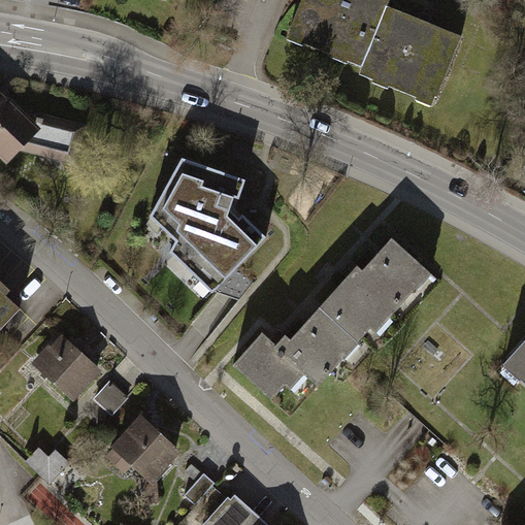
[(301,0),(286,41),(360,69),(384,6),(386,0),(301,0)]
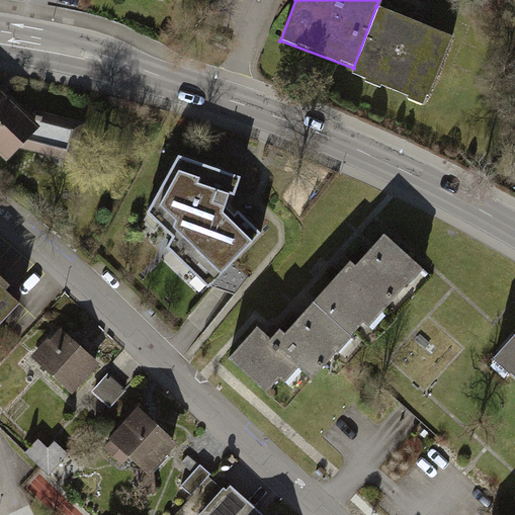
[(353,68),(350,76),(424,103),(451,33),(376,6),(353,68)]
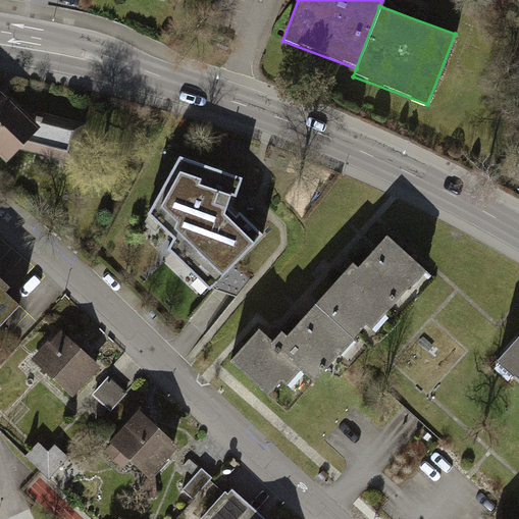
[(0,151),(3,154),(15,143),(71,157),(80,123),(22,108),(19,111),(0,93),(0,151)]
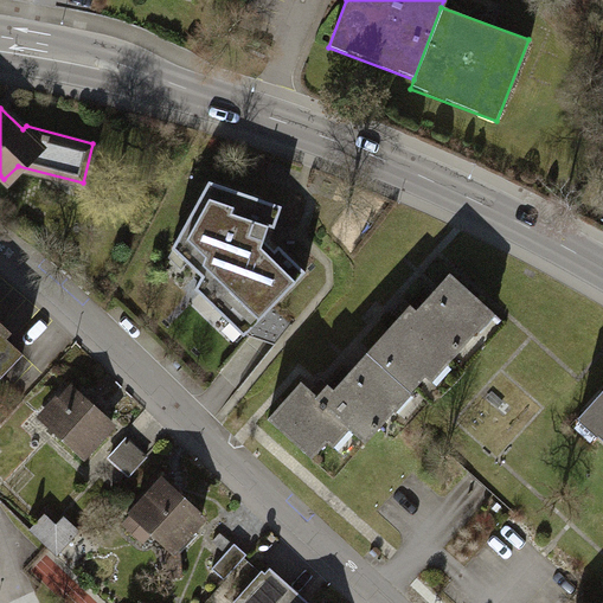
[(211,211),(187,258),(262,332),(302,295),(264,265),(274,241),(211,211)]
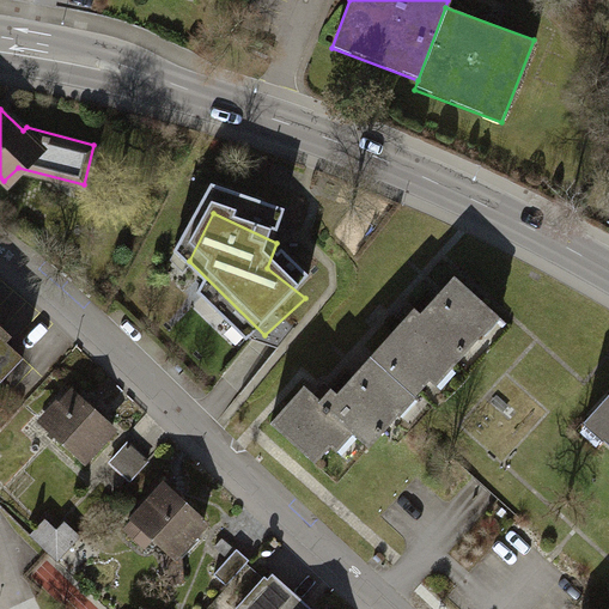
[(410,309),(366,359),(413,401),(428,383),(436,390),(500,316),(454,275),(419,316),(410,309)]
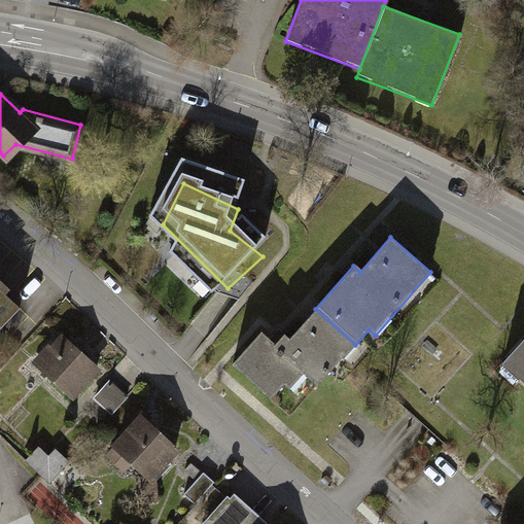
[(0,326),(14,312),(1,300),(10,290),(0,280),(0,326)]
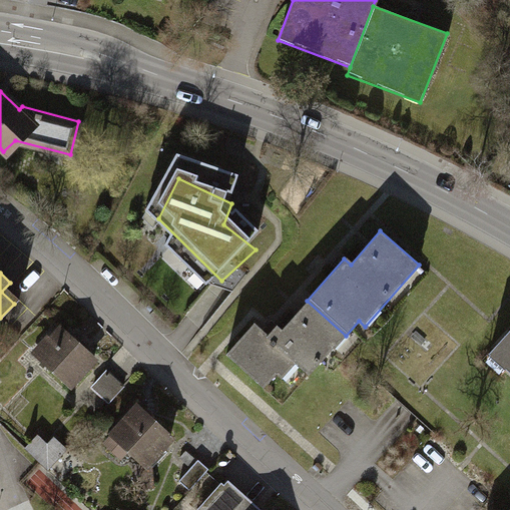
[(309,378),(346,336),(307,301),(279,333),(274,329),(265,339),(251,327),(225,357),(269,394),(294,365),(309,378)]
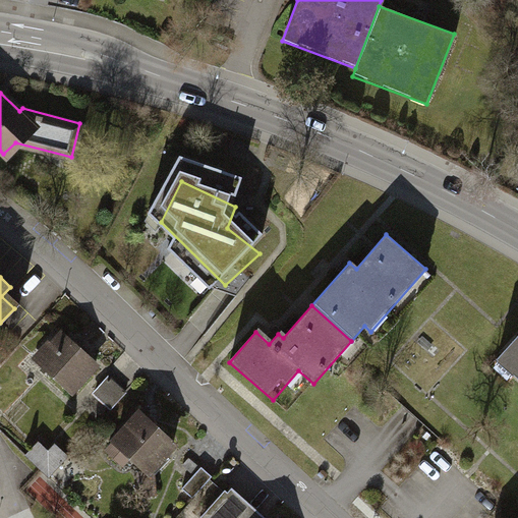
[(58,328),(31,358),(71,396),(100,366),(58,328)]
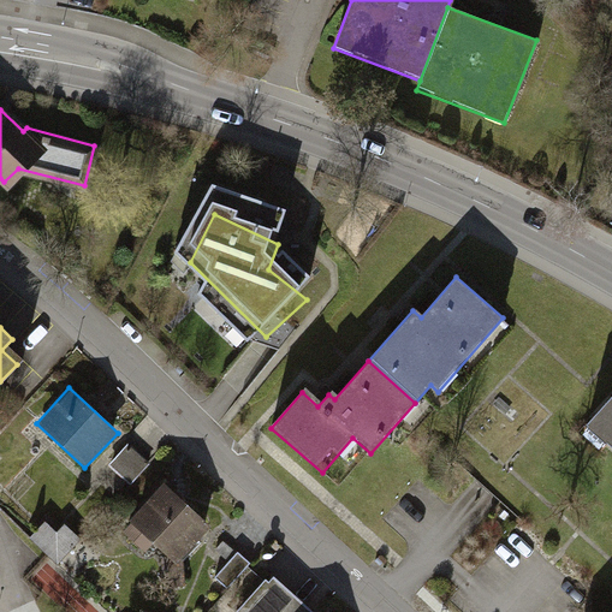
[(611,393),(582,427),(611,452),(611,393)]
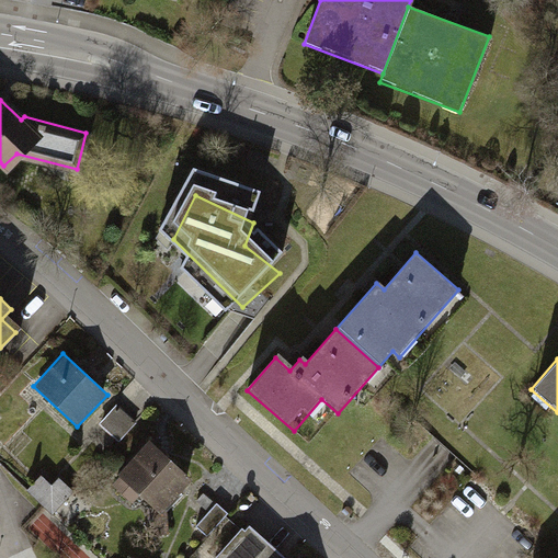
[(106,448),(134,420),(118,406),(91,435),(106,448)]
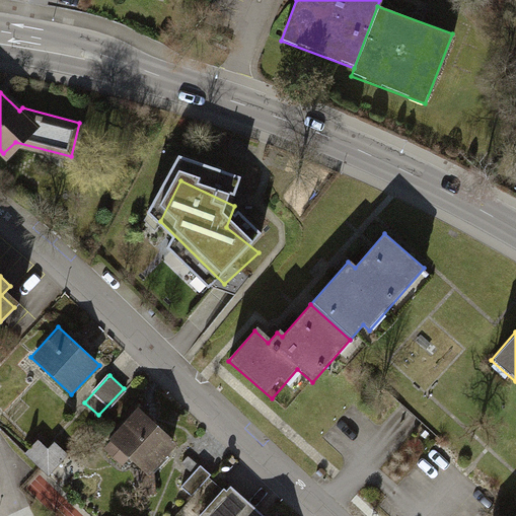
[(177,449),(136,411),(97,450),(125,475),(134,466),(148,481),(177,449)]
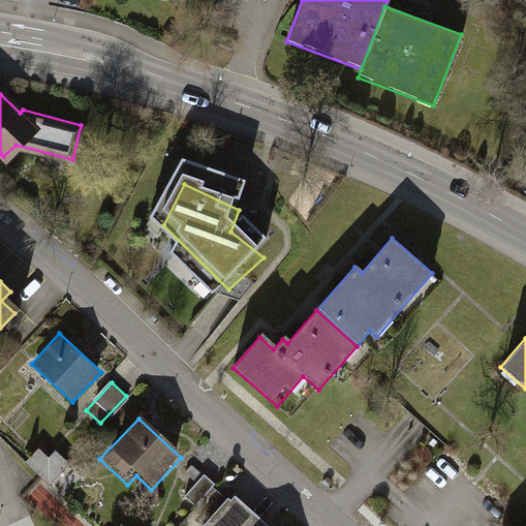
[(48,457),(38,449),(27,461),(47,480),(66,459),(55,449),(48,457)]
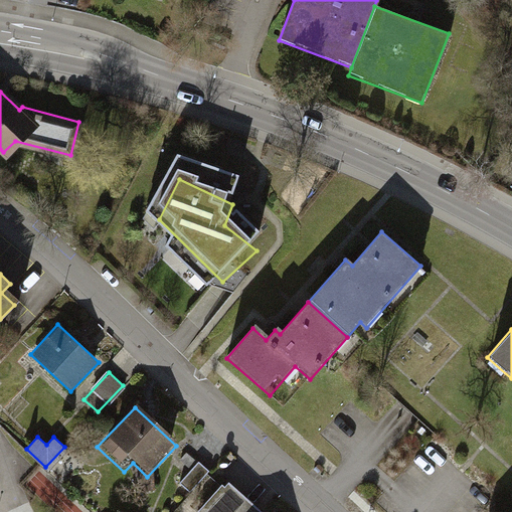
[(206,471),(195,461),(176,482),(187,492),(206,471)]
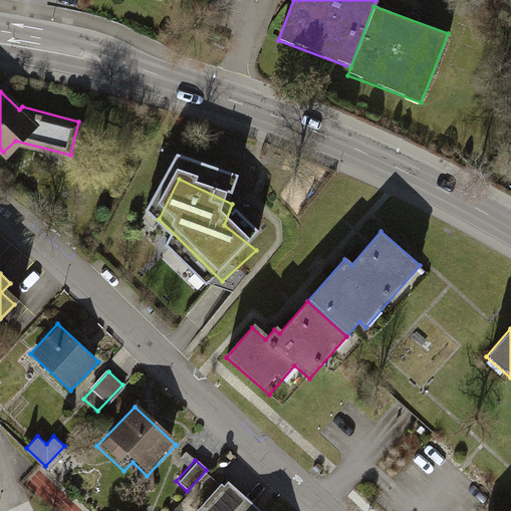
[(254,510),(257,508),(226,479),(195,510),(254,510)]
